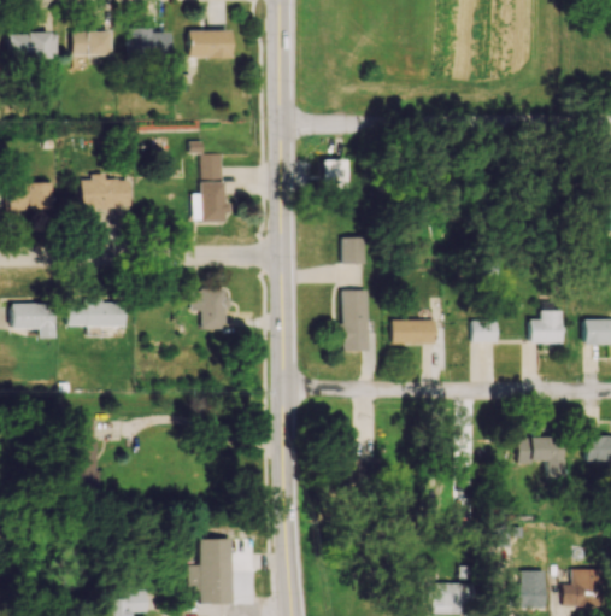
[(129,58),(171,57),(171,33),(154,33),(154,28),(128,29),(129,58)]
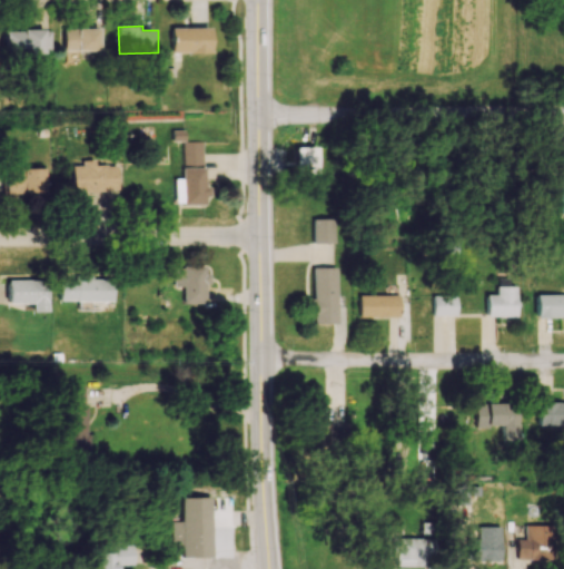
[(214,28),(175,29),(176,54),(214,54),(214,28)]
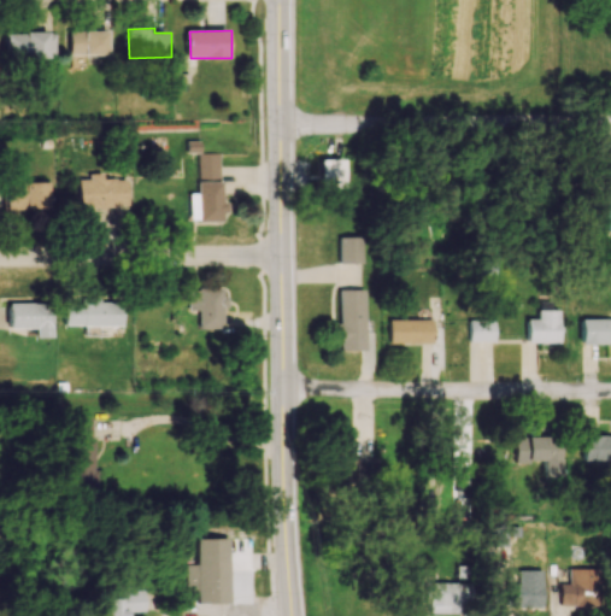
[(111,56),(111,31),(72,33),(74,57),(111,56)]
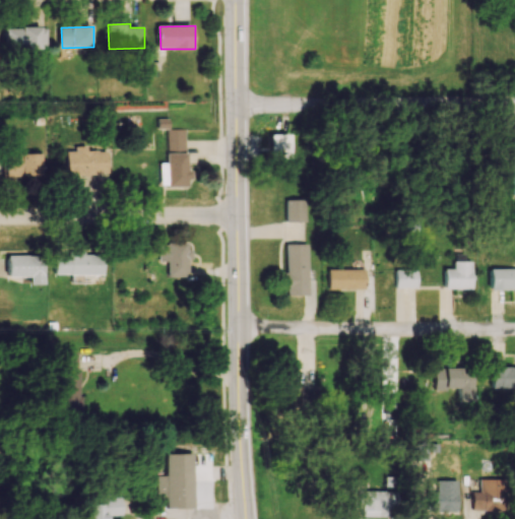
[(50,27),(8,28),(8,50),(51,50),(50,27)]
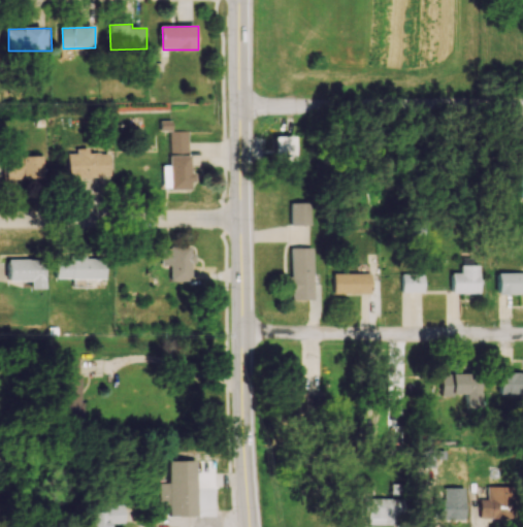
[(193,133),(173,132),(173,190),(195,190),(195,173),(193,173),(193,133)]
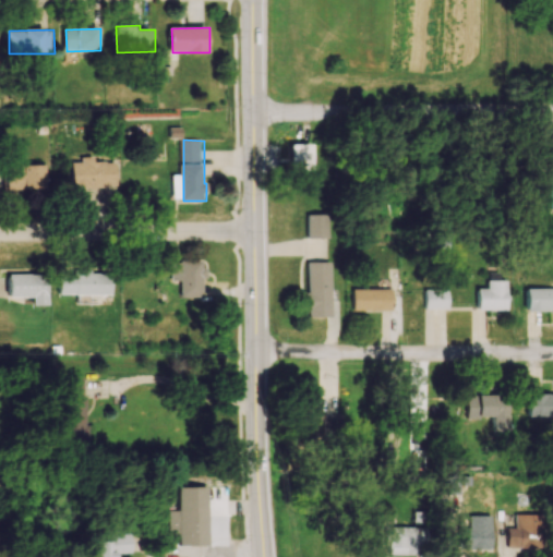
[(315,145),(293,145),(293,172),(315,172),(315,145)]
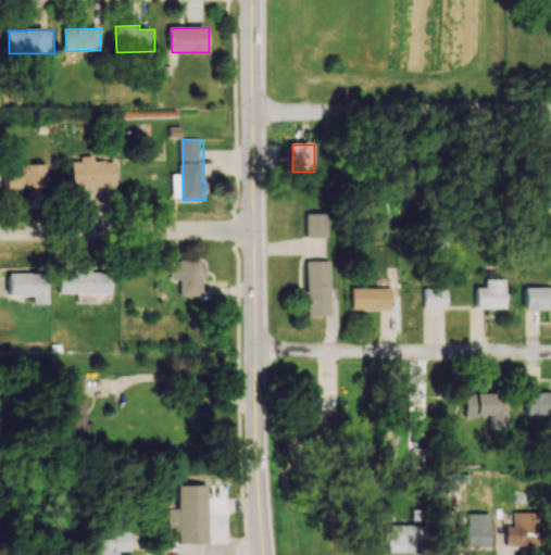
[(74,162),(75,188),(120,187),(119,162),(96,162),(96,156),(85,158),(85,162),(74,162)]
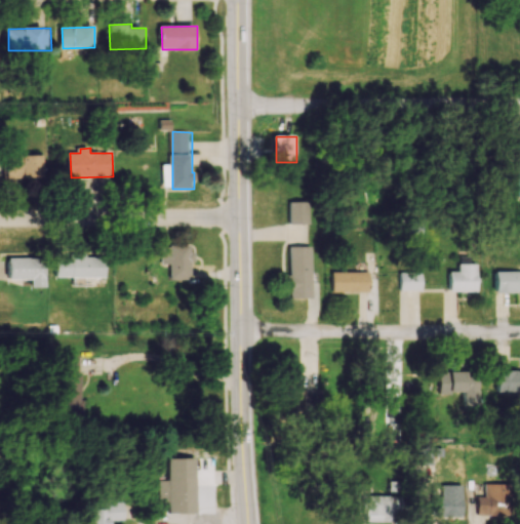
[(9,179),(45,178),(44,156),(8,157),(9,179)]
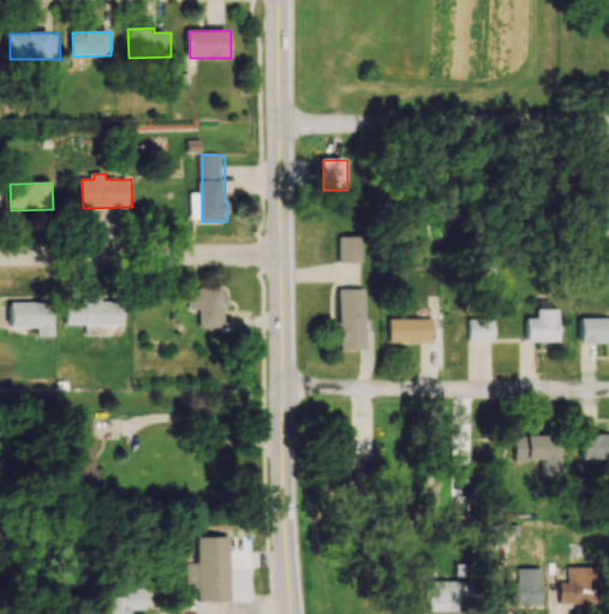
[(365,263),(365,237),(344,237),(344,263),(365,263)]
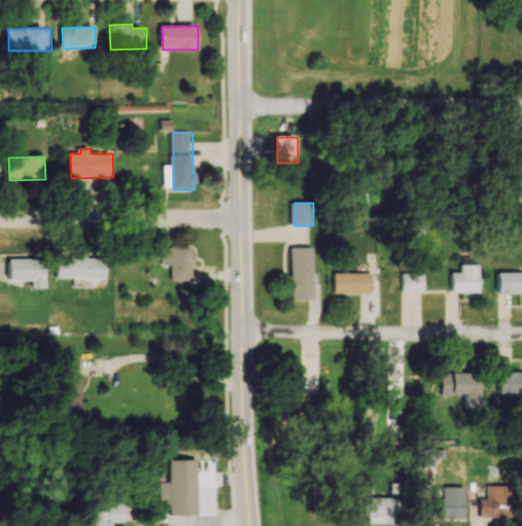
[(193,281),(193,264),(196,264),(195,247),(170,247),(171,281),(193,281)]
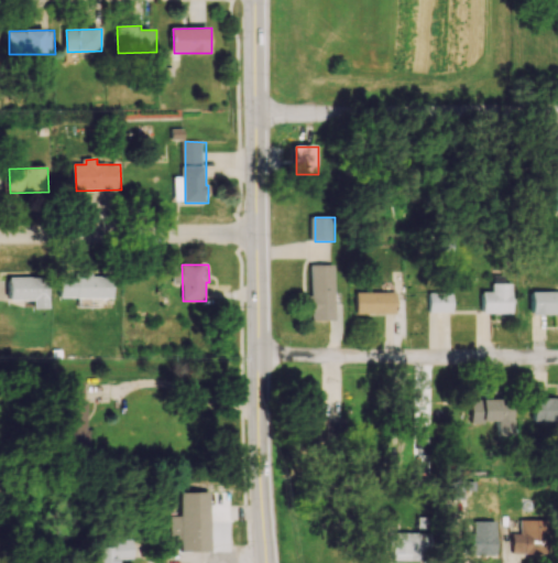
[(337,321),(336,266),(313,266),(314,322),(337,321)]
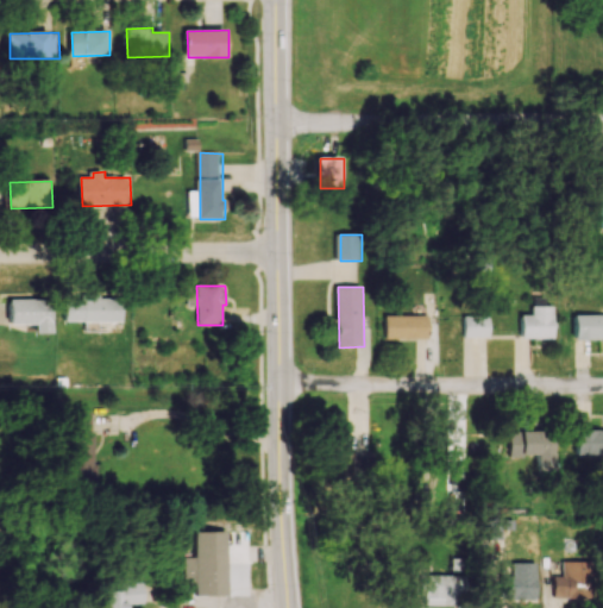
[(67,323),(124,324),(124,299),(67,298),(67,323)]
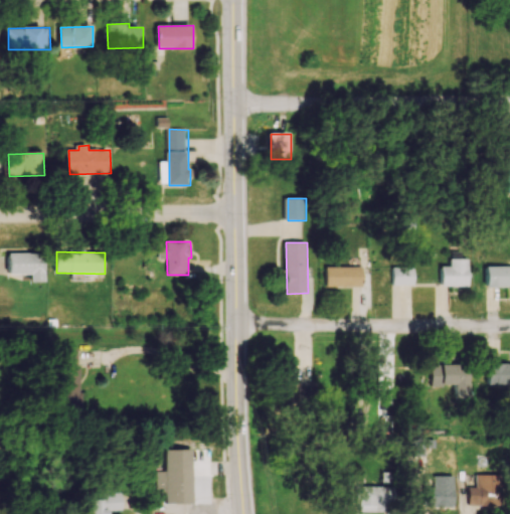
[(10,275),(32,275),(32,282),(45,282),(45,253),(10,253),(10,275)]
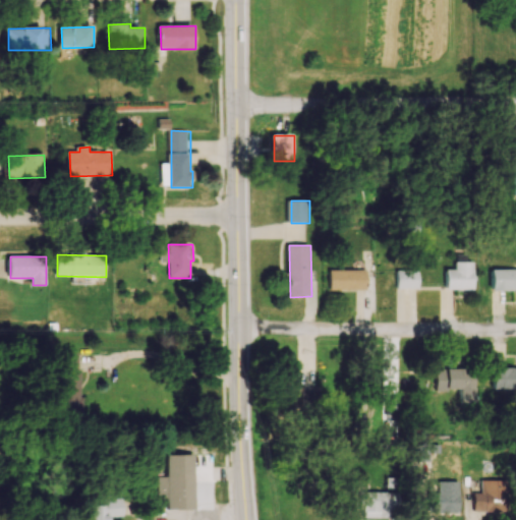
[(476,263),(459,263),(458,270),(449,270),(449,290),(476,290),(476,263)]
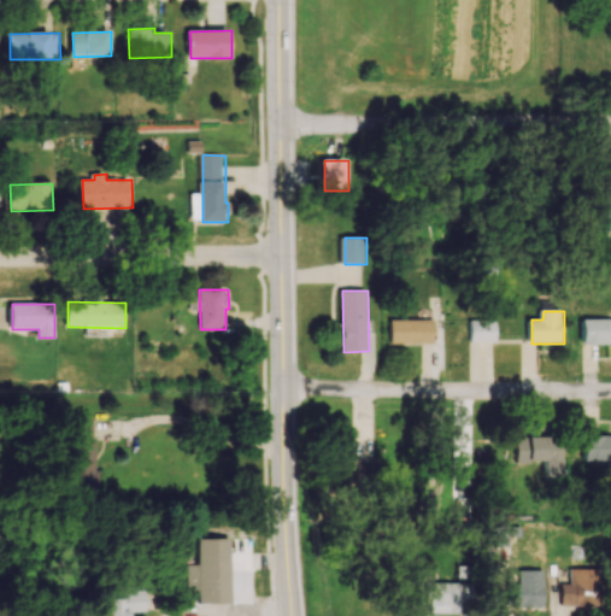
[(610,318),(585,320),(585,344),(610,344),(610,318)]
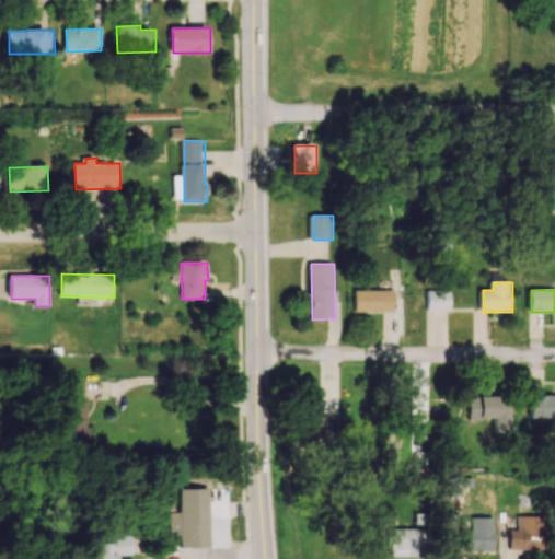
[(397,290),(358,291),(358,313),(399,312),(397,290)]
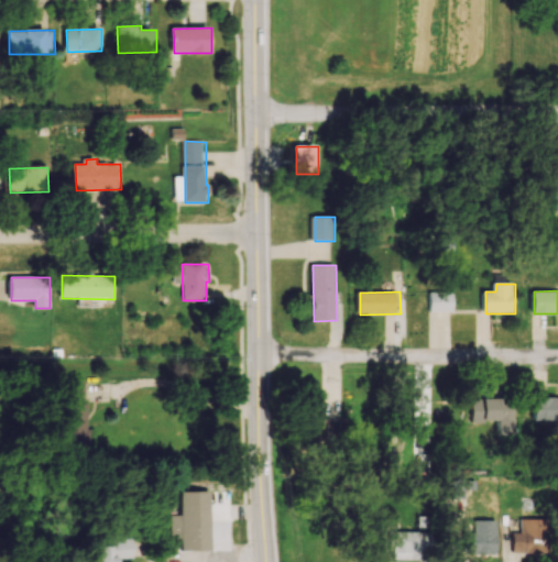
[(457,312),(457,294),(433,294),(434,312),(457,312)]
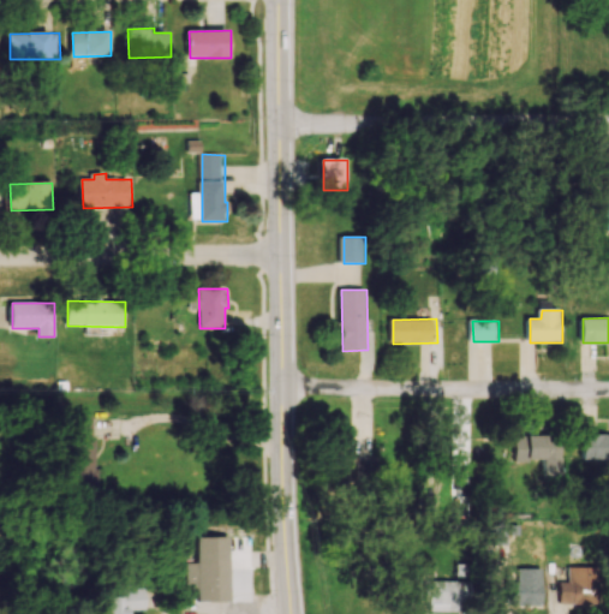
[(608,435),(585,434),(584,459),(608,460),(608,435)]
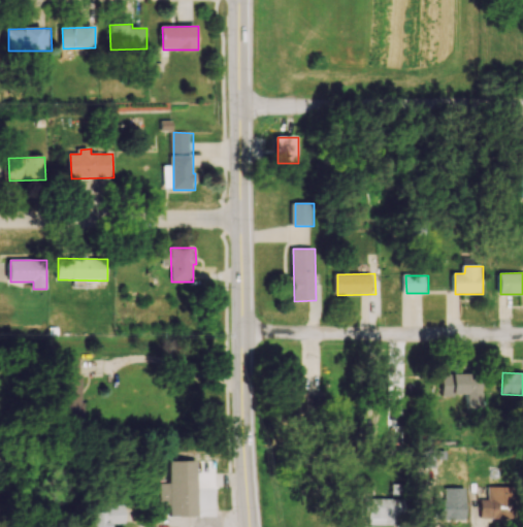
[(445,396),(469,396),(469,408),(484,409),(485,374),(445,374),(445,396)]
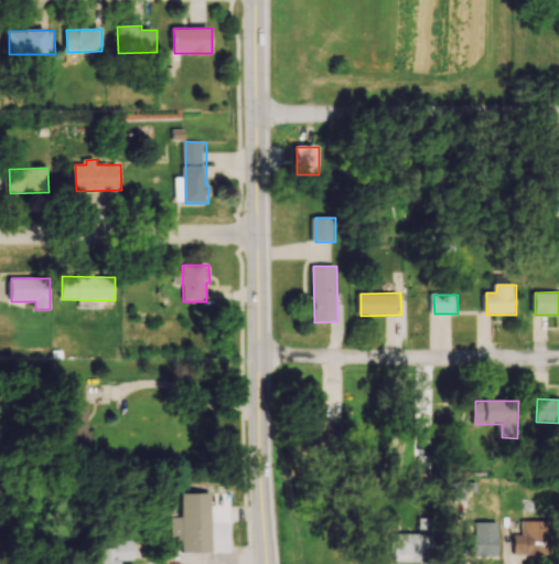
[(328,410),(310,410),(310,439),(328,439),(328,410)]
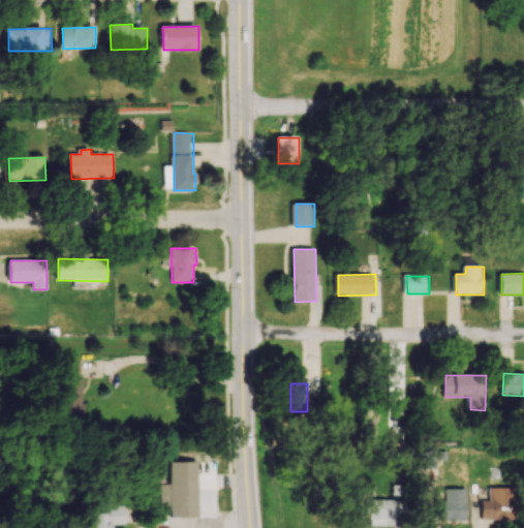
[(201,519),(202,463),(175,462),(174,485),(166,485),(165,507),(176,507),(175,518),(201,519)]
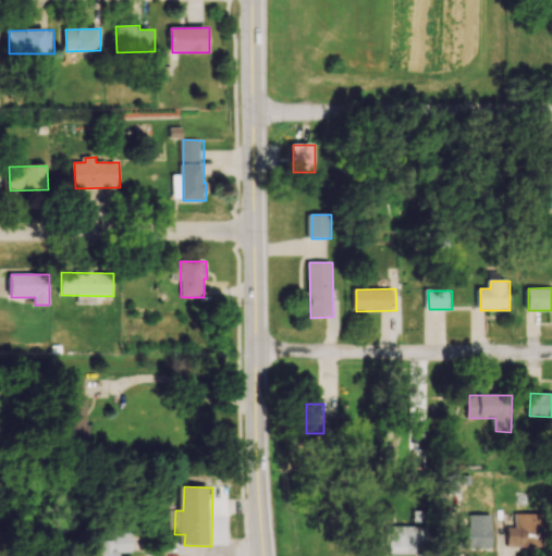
[(544,548),(543,514),(517,515),(518,548),(544,548)]
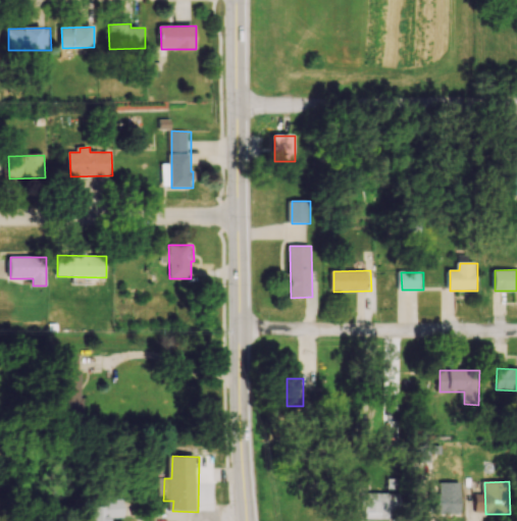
[(457,483),(438,482),(436,512),(456,513),(457,483)]
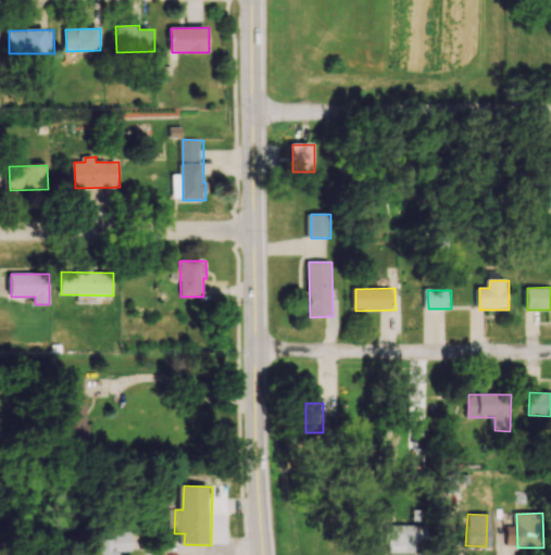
[(430,552),(429,526),(391,526),(391,553),(430,552)]
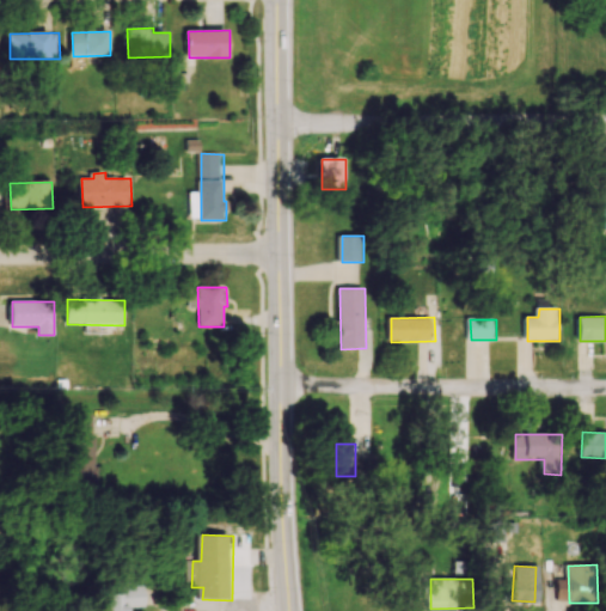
[(145,608),(145,587),(106,588),(106,610),(128,610),(129,609),(145,608)]
